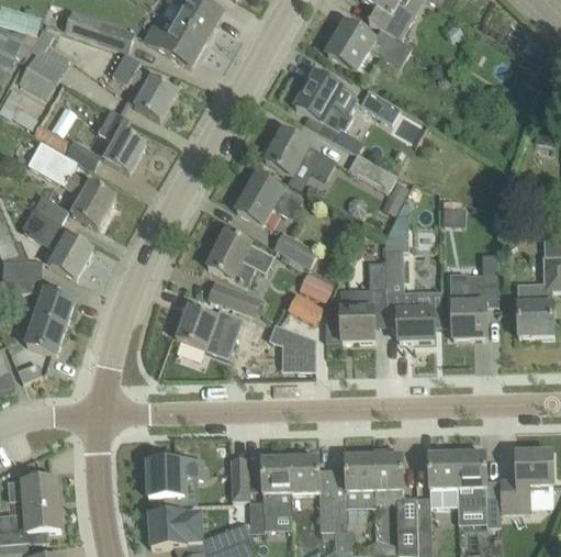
[(221,14),(202,3),(197,0),(171,0),(170,2),(163,15),(205,41),(221,14)]
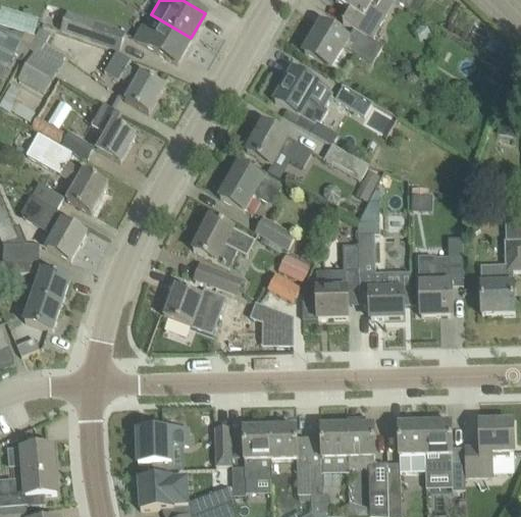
[(385,10),(392,0),(337,0),(350,7),(342,20),(359,31),(370,37),(385,10)]
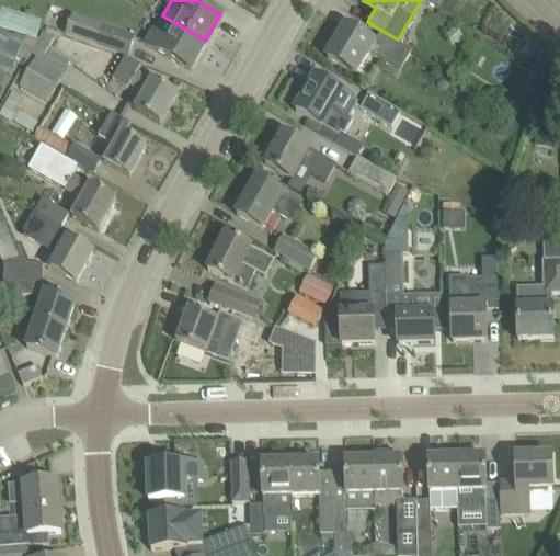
[(0,22),(36,34),(42,16),(1,4),(0,8),(0,22)]
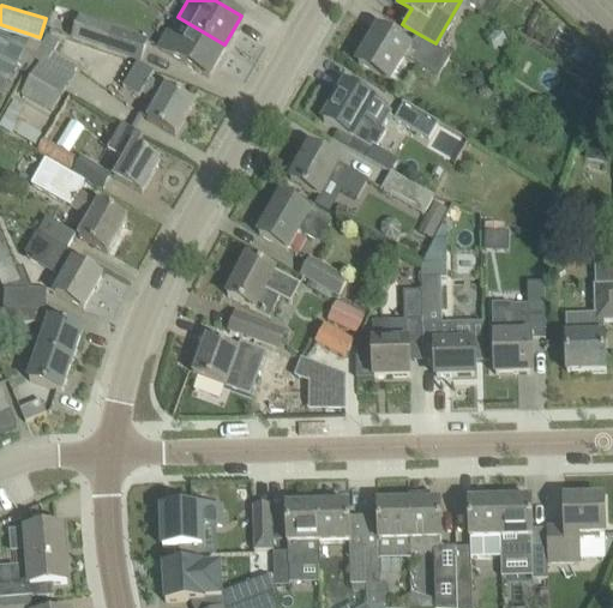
[(145,37),(110,25),(78,14),(72,32),(104,43),(139,56),(145,37)]
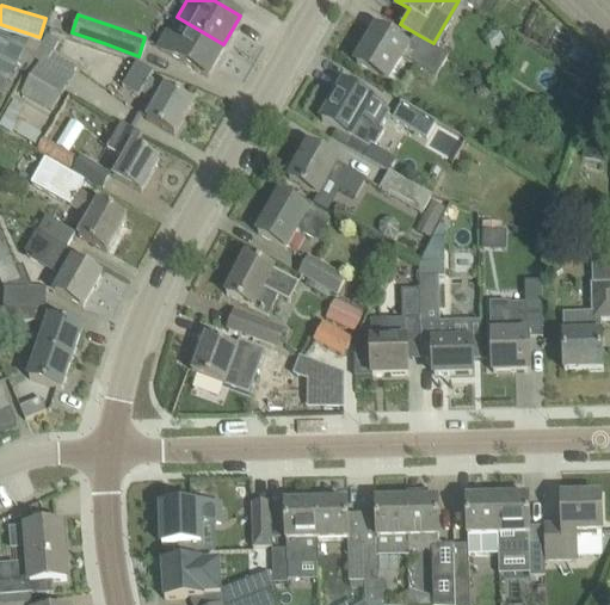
[(207,73),(223,44),(177,17),(167,31),(159,45),(207,73)]
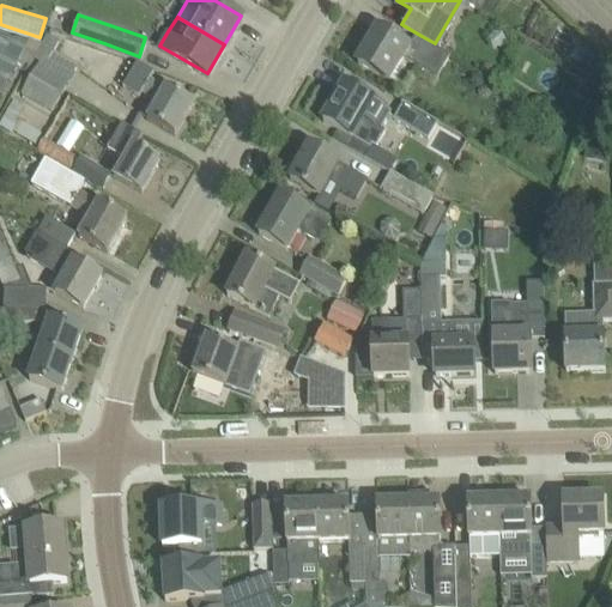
[(435,43),(422,36),(414,48),(377,25),(357,60),(387,78),(401,53),(435,73),(448,52),(435,43)]
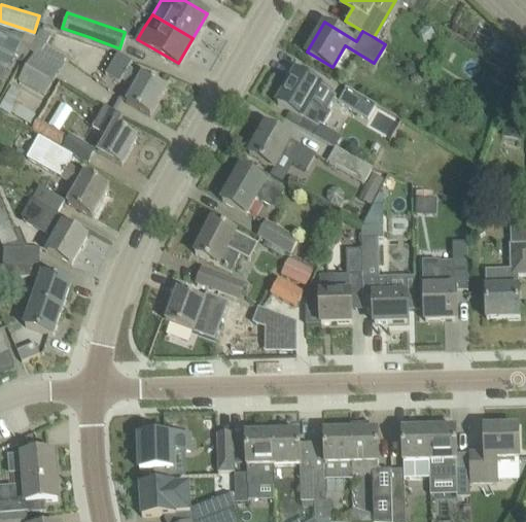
[(0,72),(1,73),(14,47),(24,30),(11,29),(0,25),(0,72)]
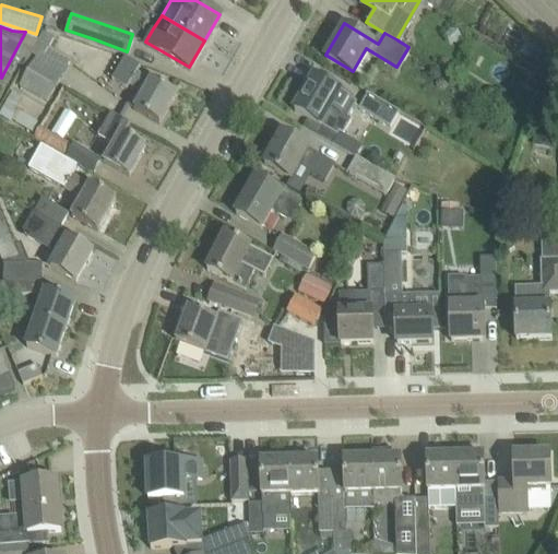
[(57,36),(52,34),(42,26),(36,37),(33,45),(34,45),(31,49),(37,54),(20,80),(45,97),(70,59),(47,44),(49,40),(52,43),(57,36)]
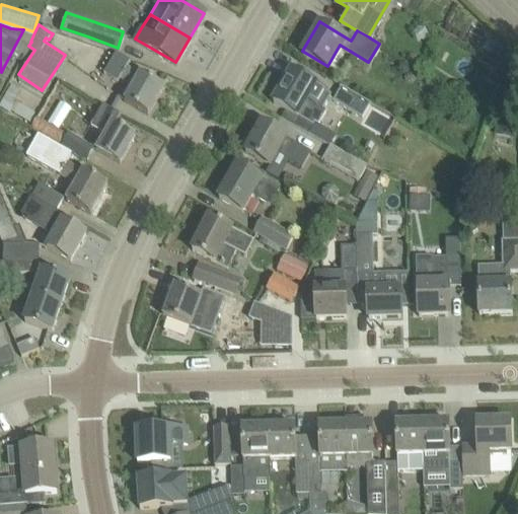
[(163,84),(125,62),(127,58),(116,51),(108,63),(120,69),(118,73),(132,82),(123,97),(147,112),(163,84)]
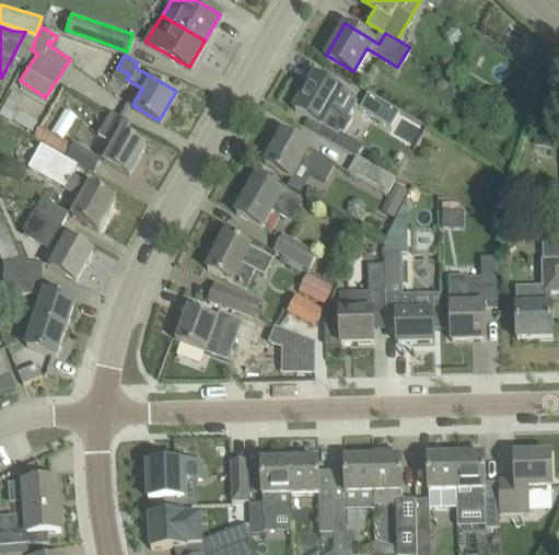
[(340,89),(334,84),(314,73),(294,107),(319,123),(321,122),(337,131),(339,128),(344,130),(351,116),(348,113),(356,99),(339,90),(340,89)]
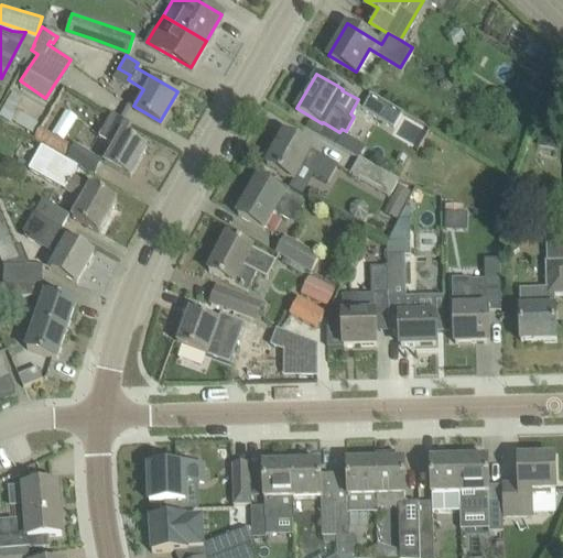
[(539,86),(523,77),(516,90),(530,99),(539,86)]
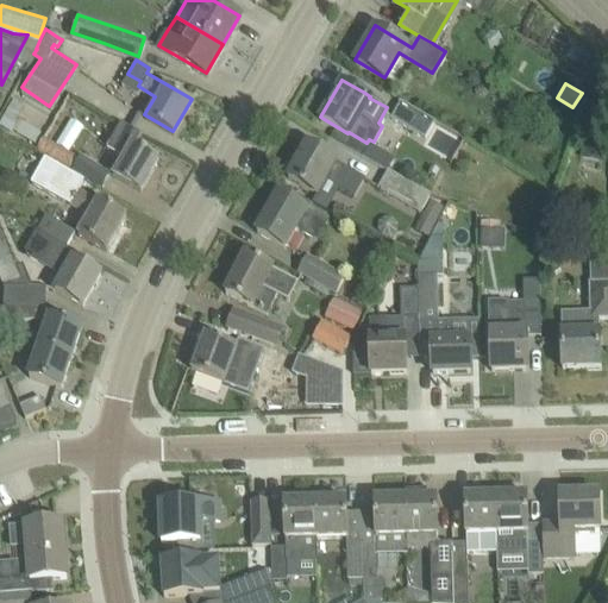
[(511,93),(501,106),(512,114),(521,100),(511,93)]
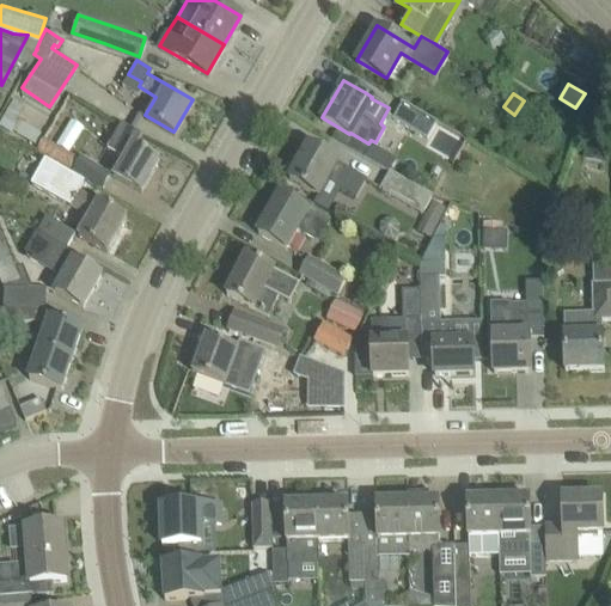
[(427,135),(435,120),(401,99),(391,115),(427,135)]
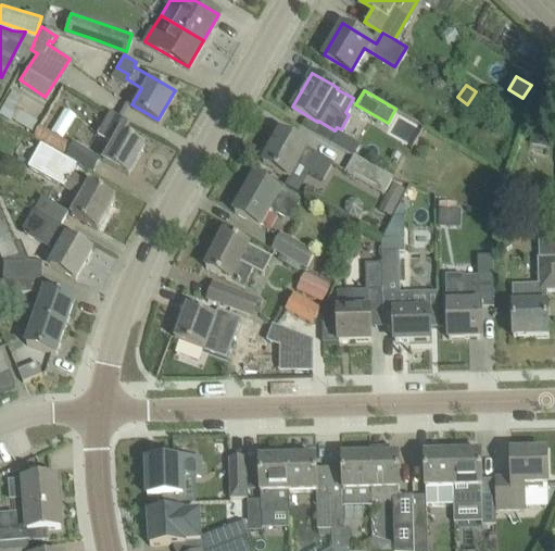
[(110,109),(108,113),(91,103),(86,113),(102,122),(97,133),(112,141),(102,158),(109,162),(127,172),(144,142),(123,129),(128,120),(110,109)]
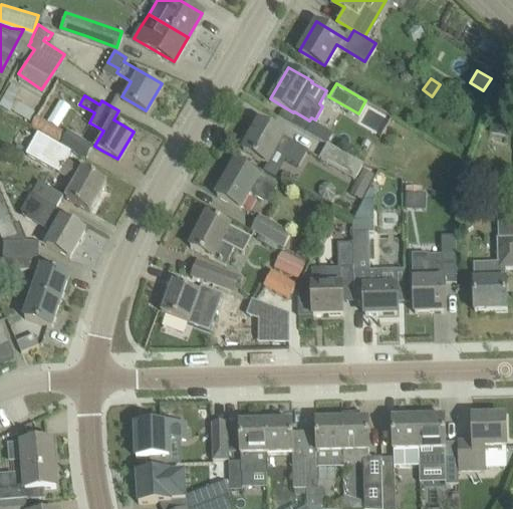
[(512,119),(492,114),(489,130),(508,135),(512,119)]
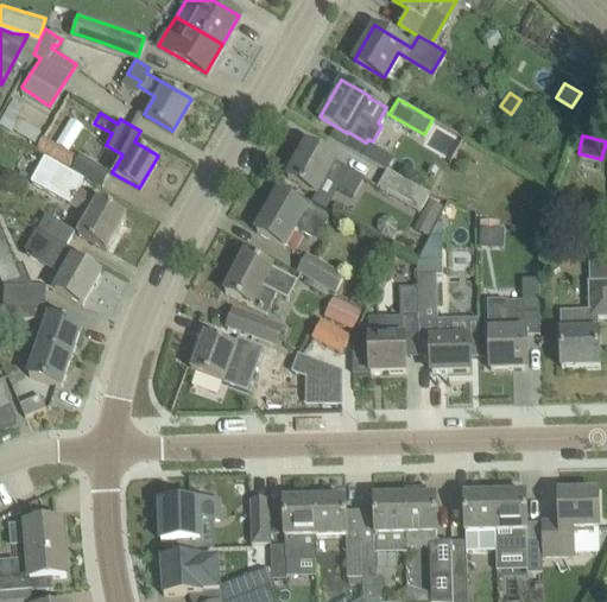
[(334,158),(326,153),(305,141),(286,173),(315,190),(324,175),(353,191),(362,173),(334,158)]
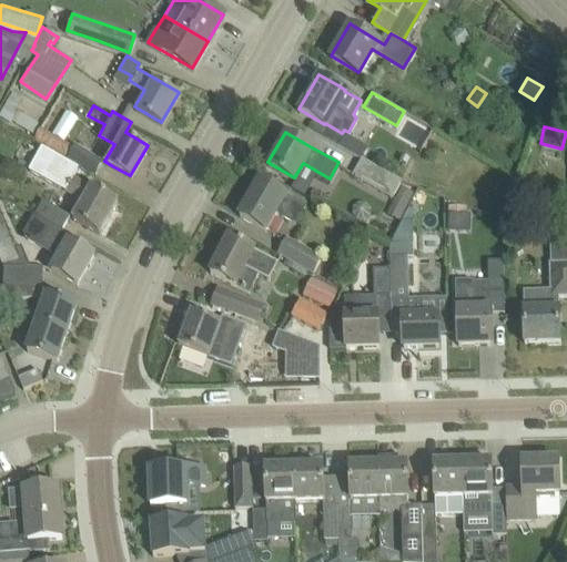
[(63,156),(32,139),(31,140),(24,136),(21,141),(19,140),(9,156),(28,166),(27,166),(57,184),(58,183),(83,197),(72,216),(99,231),(117,198),(89,183),(71,173),(77,164),(63,156)]
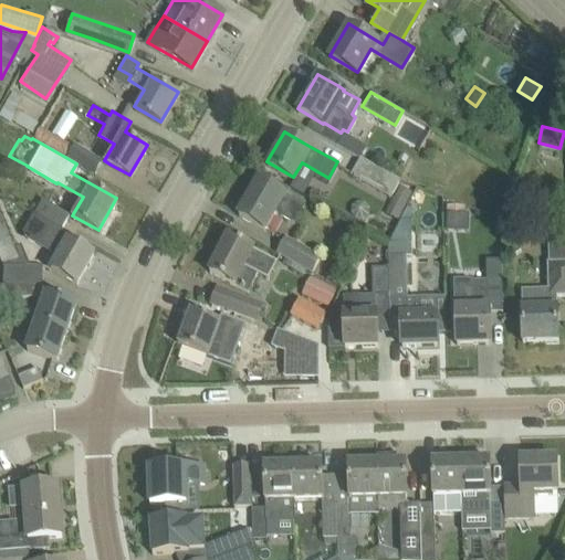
[(102,158),(73,140),(65,156),(93,172),(102,158)]
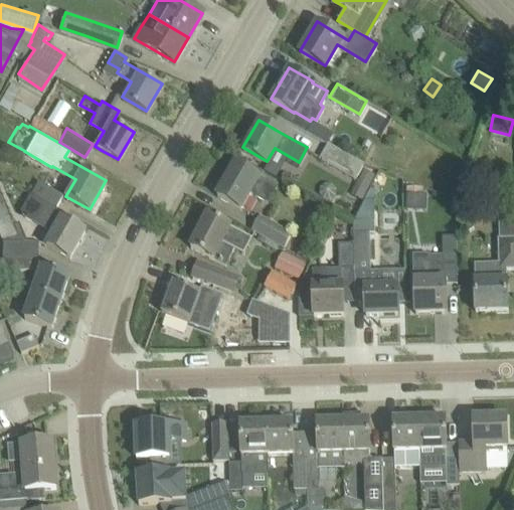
[(320,157),(354,176),(362,161),(328,142),(320,157)]
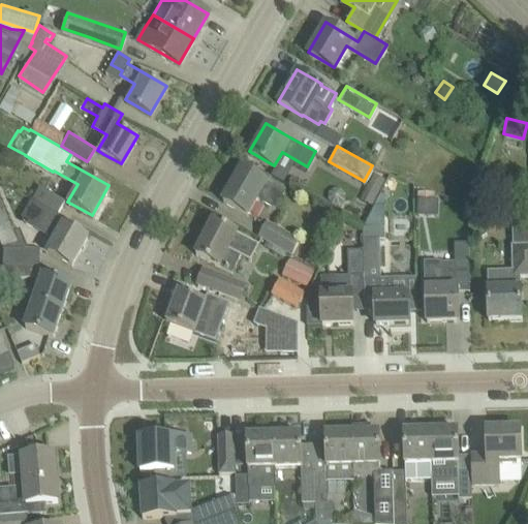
[(284,190),(259,176),(241,165),(222,198),(247,213),(257,195),(275,206),(284,190)]
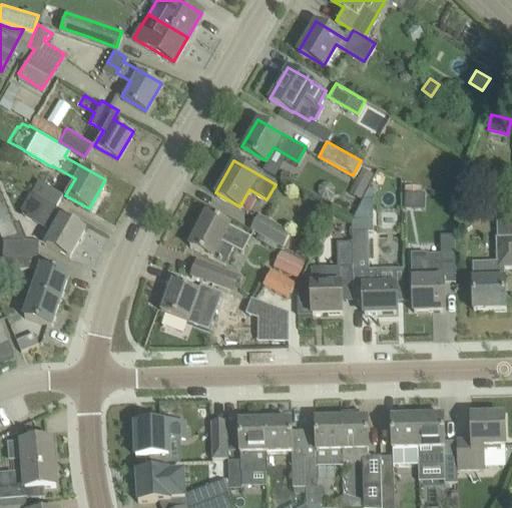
[(361,165),(348,190),(360,196),(373,171),(361,165)]
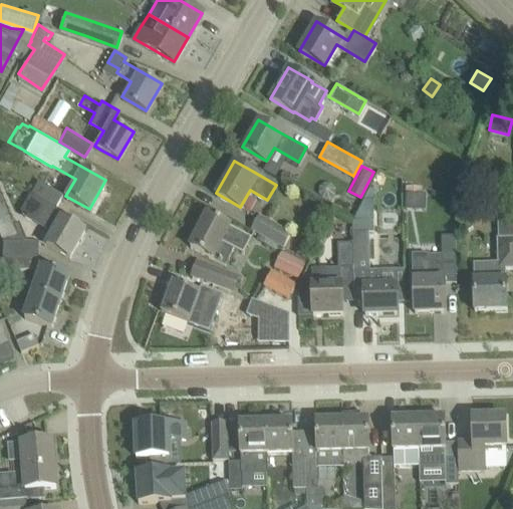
[(31,191),(55,205),(63,193),(38,178),(31,191)]
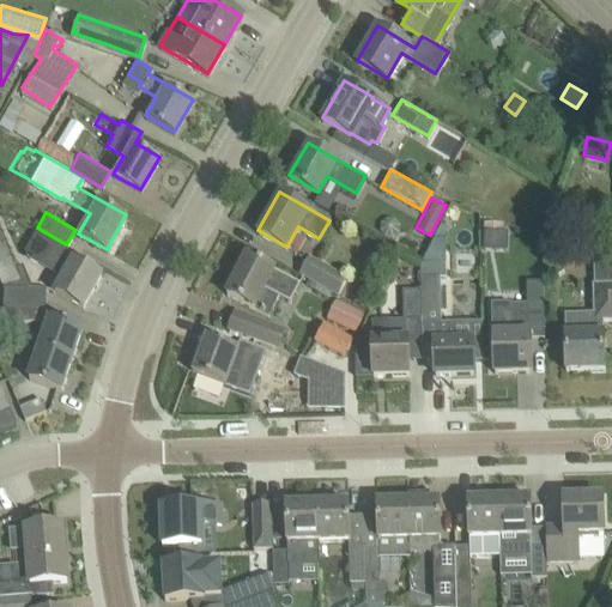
[(61,253),(66,244),(37,228),(29,241),(47,252),(41,261),(62,273),(54,289),(83,305),(101,273),(71,256),(71,258),(61,253)]
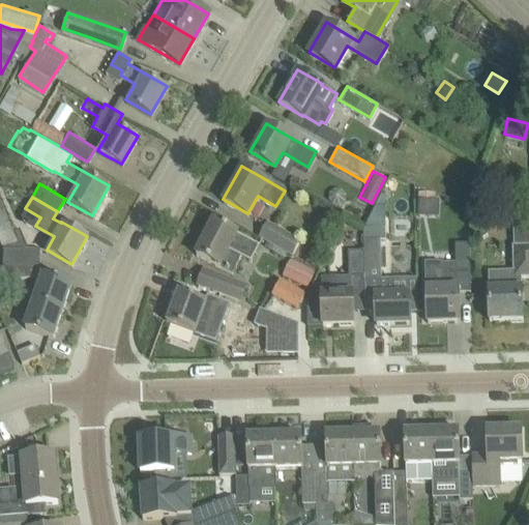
[(39,246),(20,246),(0,199),(0,237),(4,245),(3,262),(38,263),(39,246)]
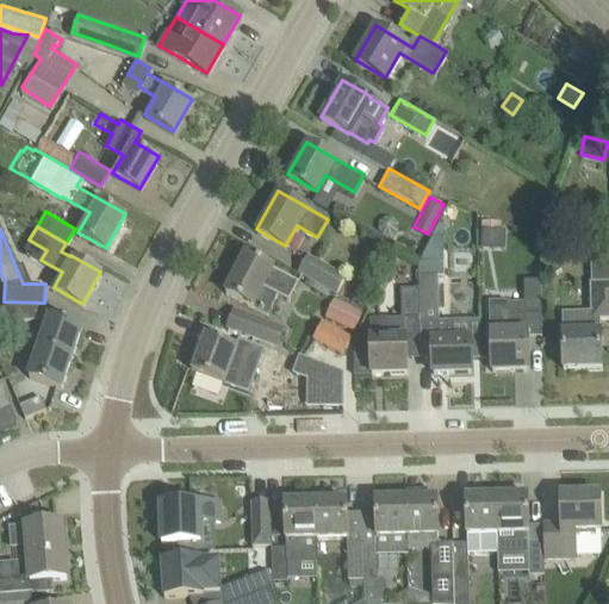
[(439,312),(437,273),(443,273),(442,257),(439,257),(439,240),(429,240),(422,256),(423,259),(417,259),(418,285),(420,313),(439,312)]
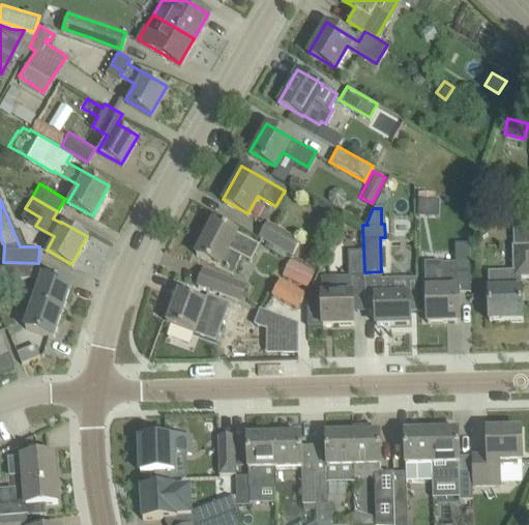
[(236,231),(231,228),(212,219),(196,253),(218,264),(231,270),(240,253),(251,258),(259,243),(236,232),(236,231)]
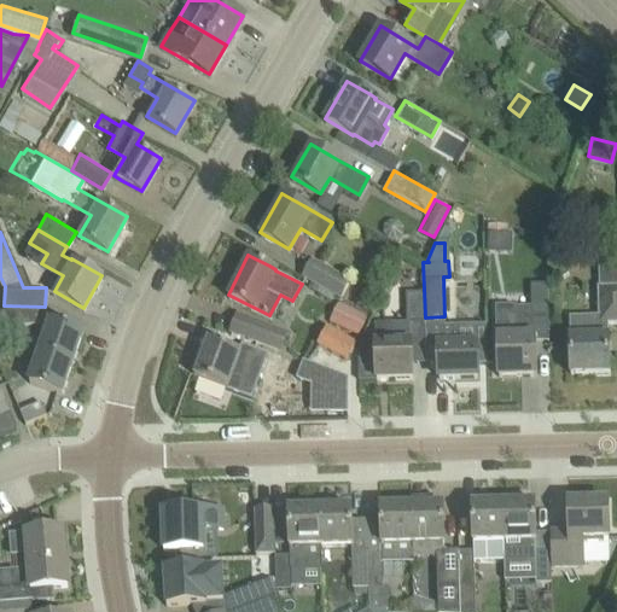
[(339,296),(350,278),(312,256),(302,273),(339,296)]
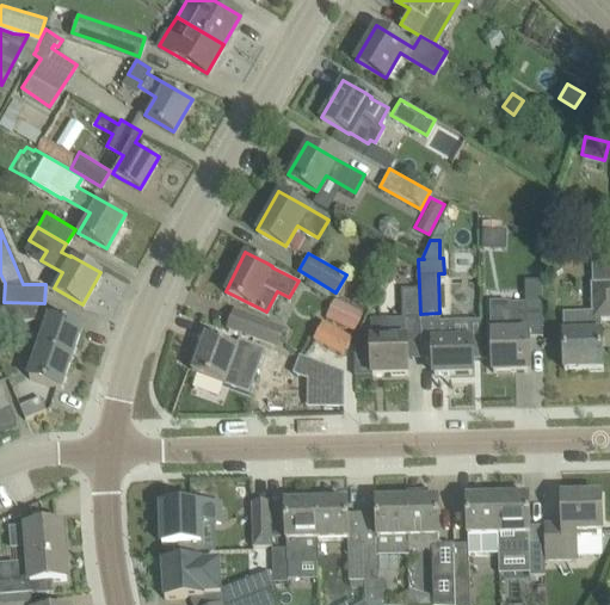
[(529,368),(528,333),(542,332),(538,276),(524,277),(525,298),(491,301),(491,331),(492,369),(529,368)]
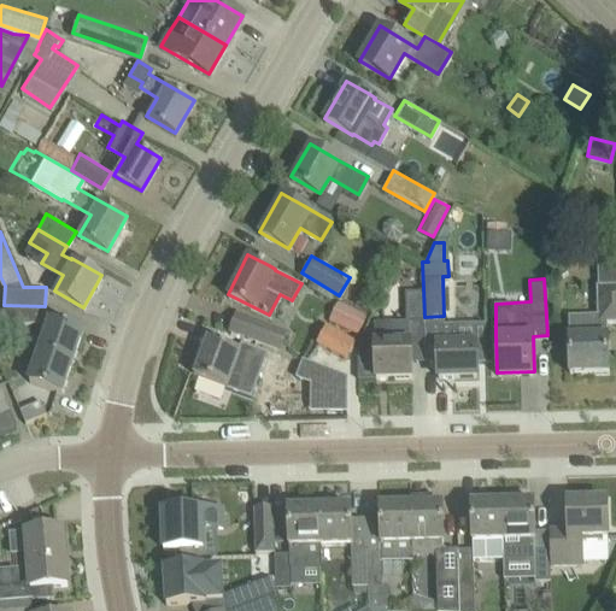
[(605,334),(604,319),(615,319),(615,281),(596,282),(597,311),(568,312),(569,335),(567,335),(568,371),(608,369),(606,334),(605,334)]
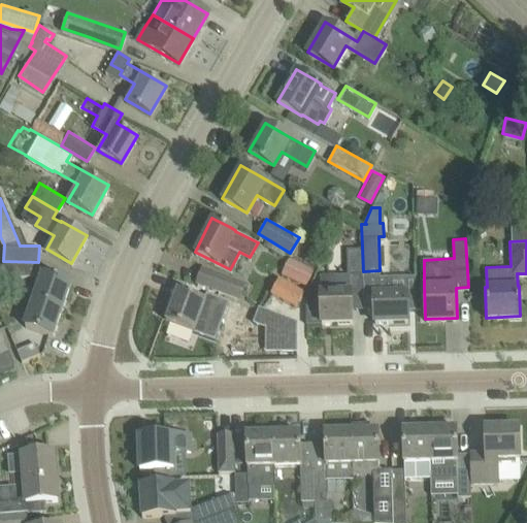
[(363,296),(363,271),(362,247),(347,247),(347,271),(348,290),(333,290),(332,273),(319,273),(320,303),(320,322),(351,321),(351,296),(363,296)]
